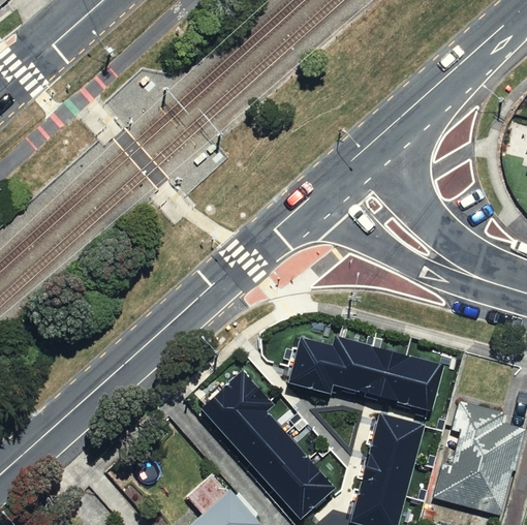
[(443,364),(335,336),(332,345),(300,337),(287,383),(332,395),(334,385),(431,411),(443,364)]
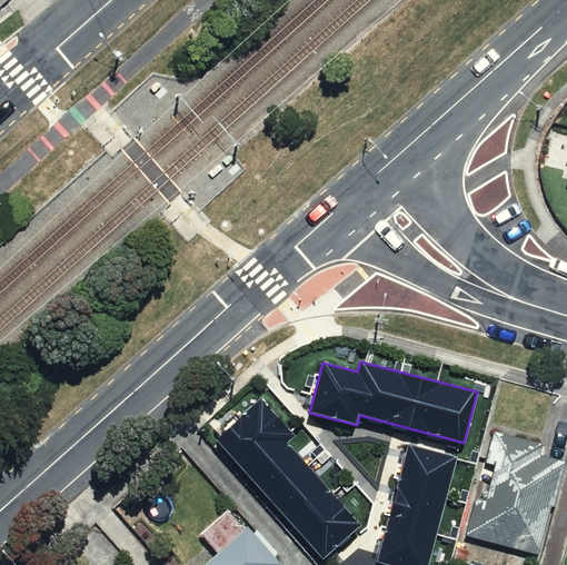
[(230,426),(215,439),(322,558),(360,524),(286,443),(295,436),(260,398),(240,416),(237,412),(226,420),(230,426)]
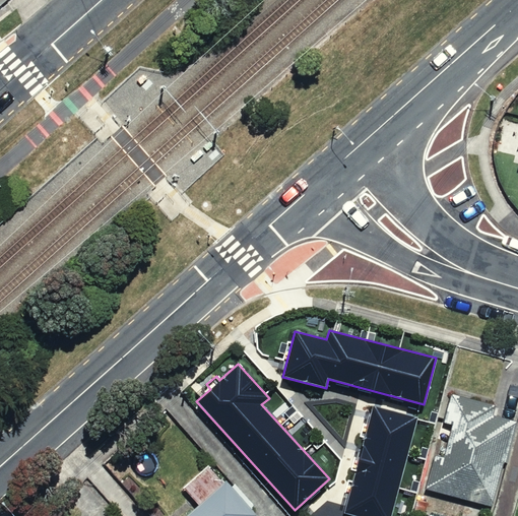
[(497,460),(507,463),(517,428),(517,425),(508,423),(511,413),(443,394),(433,430),(441,432),(424,492),(446,498),(443,509),(463,515),(466,515),(469,504),(483,508),(497,460)]
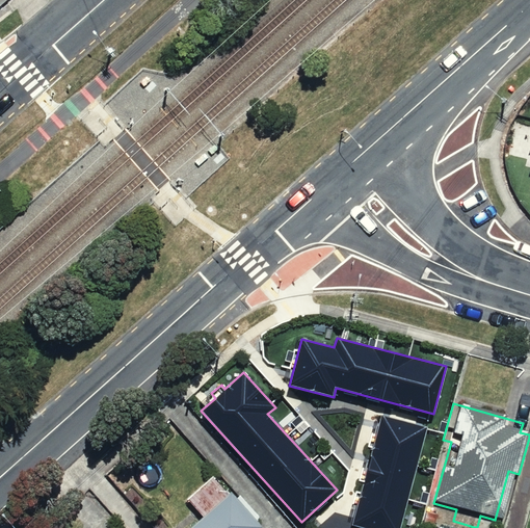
[(399,527),(427,427),(380,415),(352,525),(361,527),(399,527)]
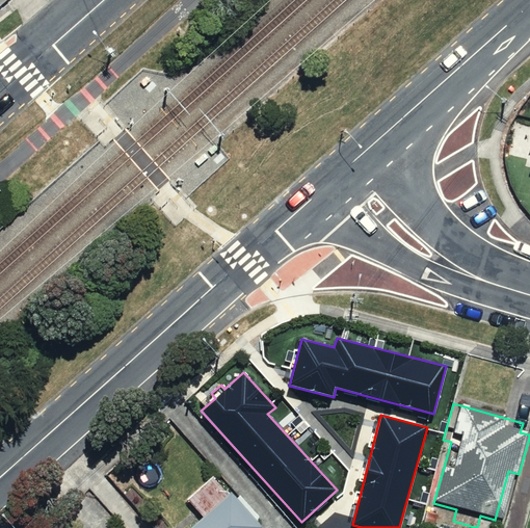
[(260,527),(265,523),(217,468),(183,498),(196,513),(180,527),(260,527)]
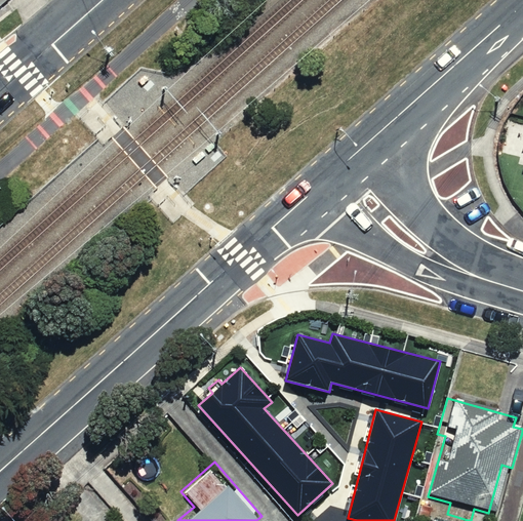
All buildings are outlined.
